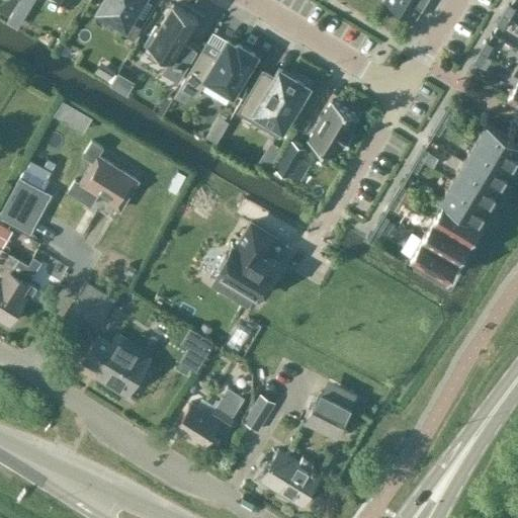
[(32,0),(21,0),(18,6),(26,11),(32,0)]
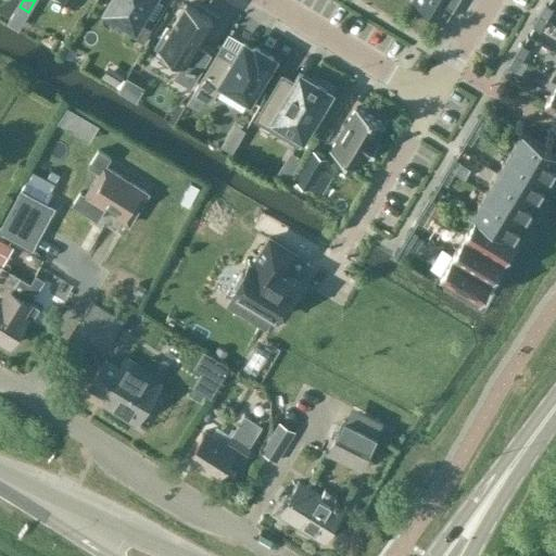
[(111,0),(105,9),(133,26),(128,33),(142,41),(159,13),(147,5),(150,0),(111,0)]
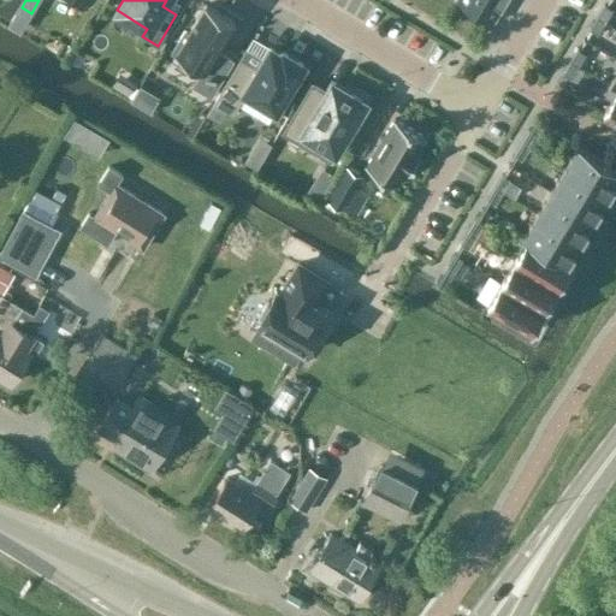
[(504,0),(457,0),(492,21),(504,0)]
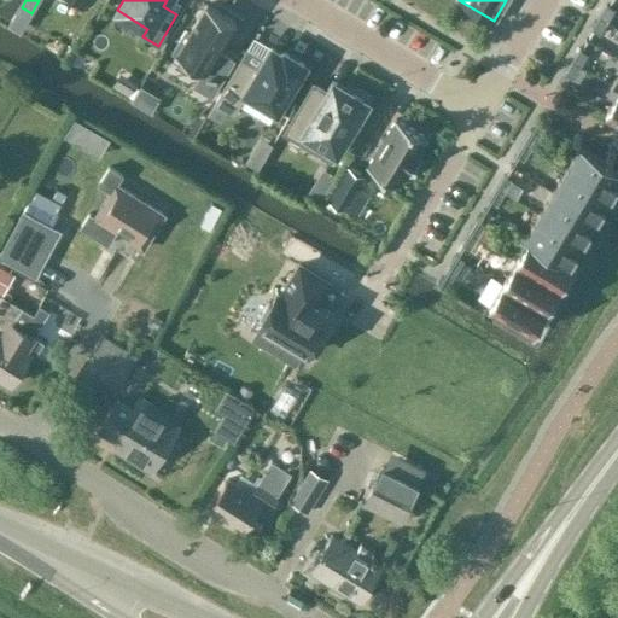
[(185,30),(173,52),(203,70),(194,86),(213,97),(234,60),(219,51),(235,22),(207,5),(190,33),(185,30)]
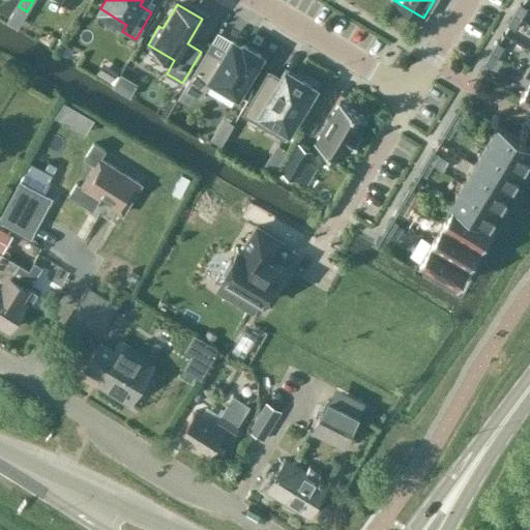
[(526,7),(521,4),(513,15),(520,18),(526,7)]
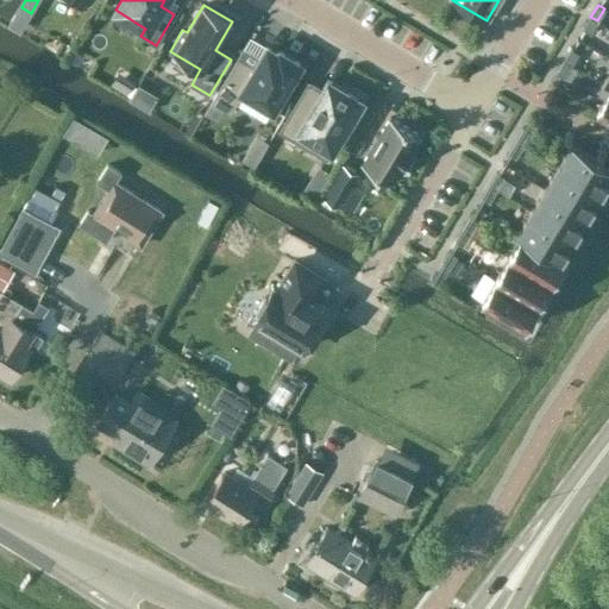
[(589,33),(597,20),(590,17),(583,29),(589,33)]
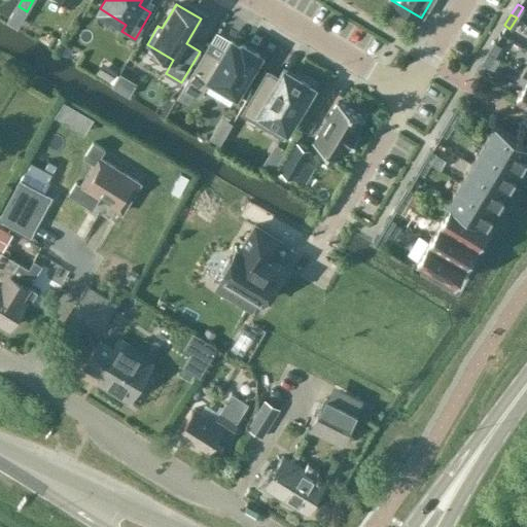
[(232,40),(222,57),(207,47),(183,86),(200,97),(211,78),(236,94),(244,80),(248,82),(256,68),(252,66),(259,55),(242,44),(241,46),(232,40)]
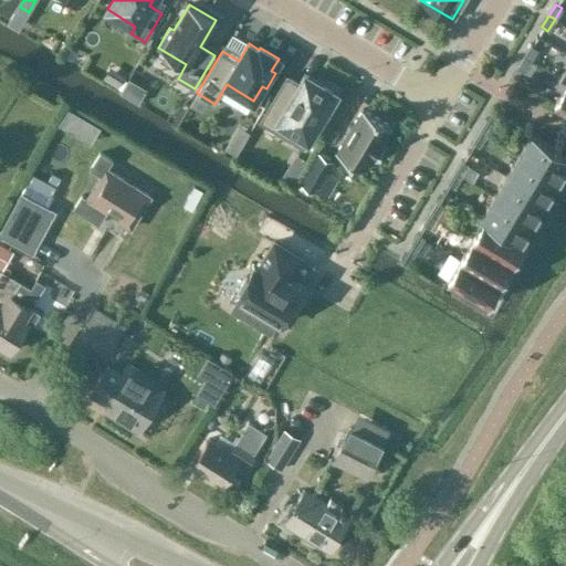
[(536,49),(531,45),(524,56),(530,60),(536,49)]
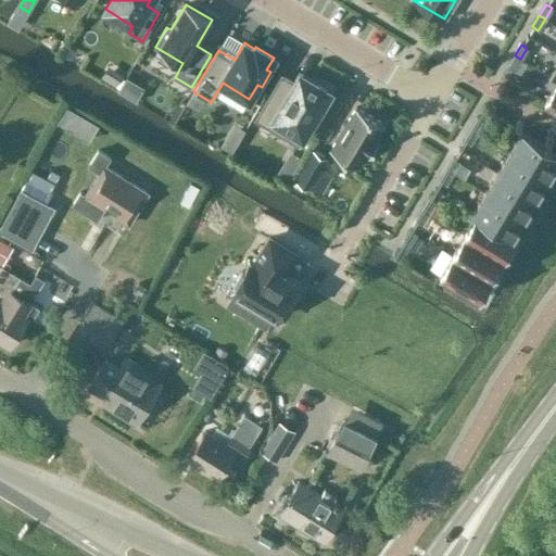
[(520,59),(515,55),(508,66),(514,71),(520,59)]
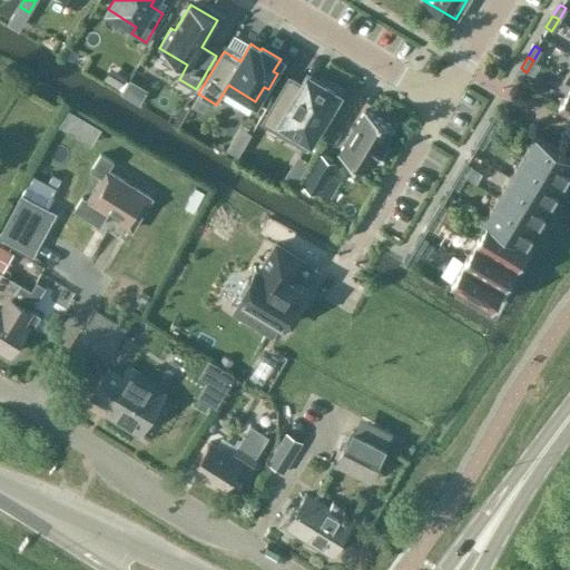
[(121,75),(116,76),(111,84),(119,88),(126,77),(121,75)]
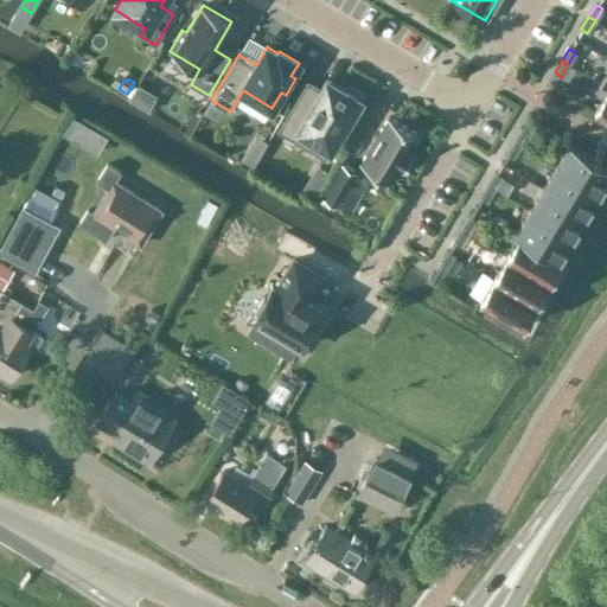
[(323,91),(310,83),(281,129),(295,139),(300,131),(331,148),(359,100),(328,81),(323,91)]
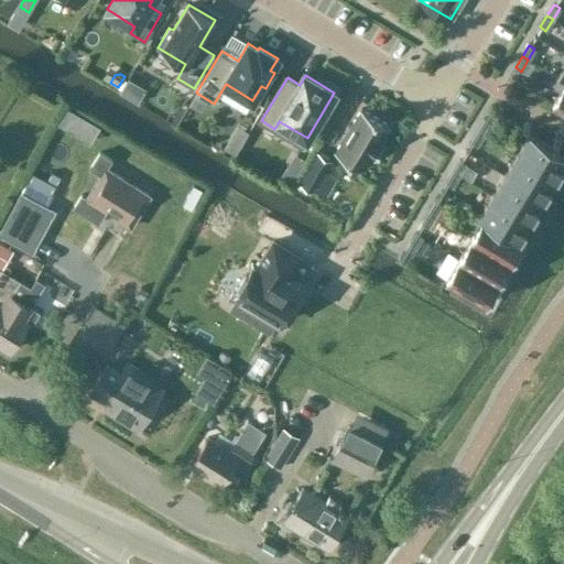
[(563,110),(563,80),(557,77),(557,78),(563,82),(563,84),(553,104),(563,110)]
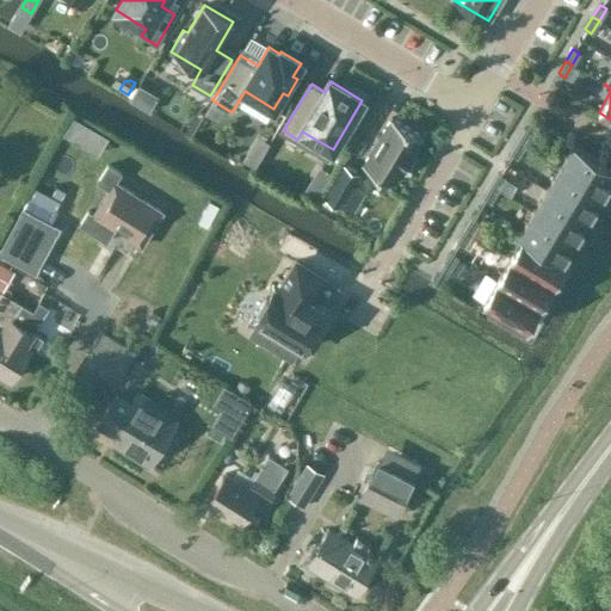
[(196,115),(184,134),(190,136),(201,117),(196,115)]
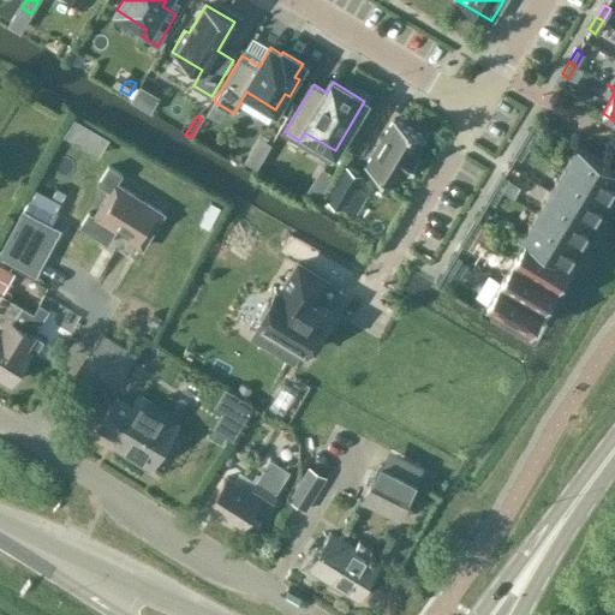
[(394,119),(365,166),(396,185),(406,171),(410,173),(419,156),(416,154),(425,138),(394,119)]
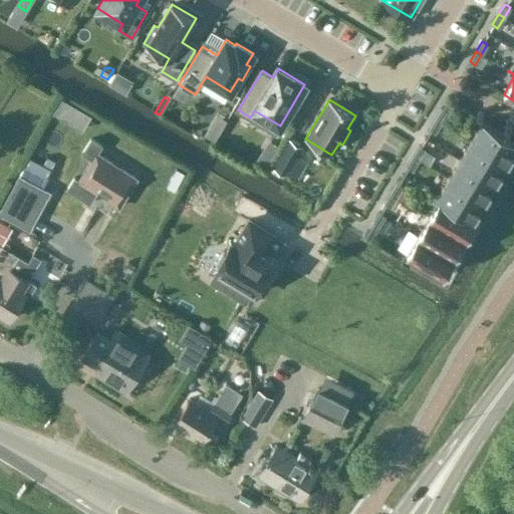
[(447,111),(442,108),(436,118),(441,121),(447,111)]
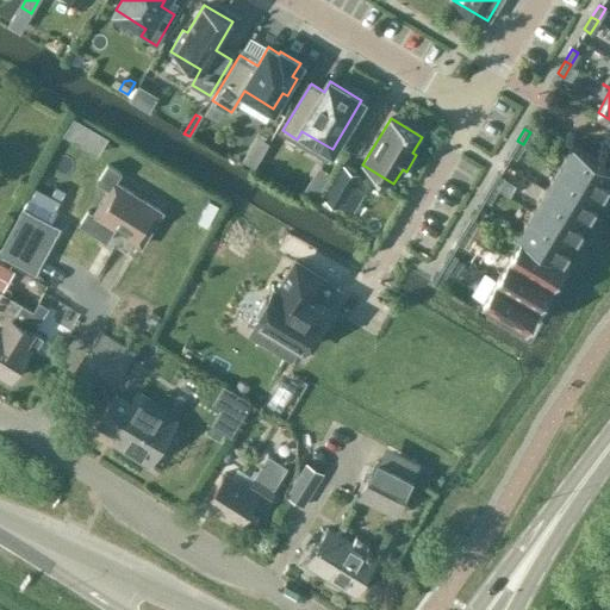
[(523,144),(517,141),(509,154),(515,157),(523,144)]
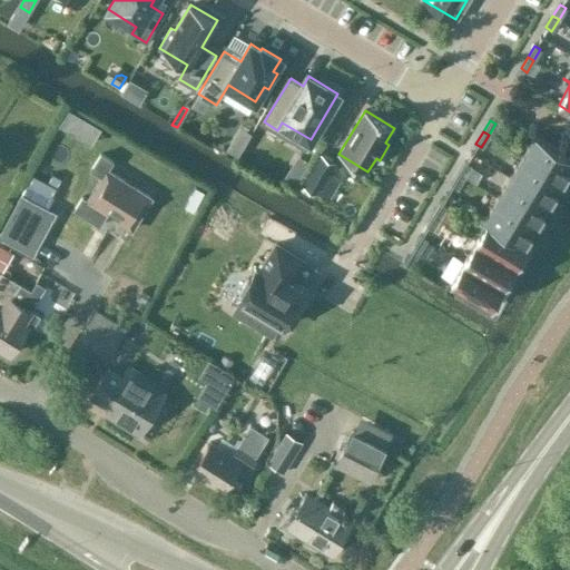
[(569,154),(536,134),(522,156),(563,179),(569,167),(569,154)]
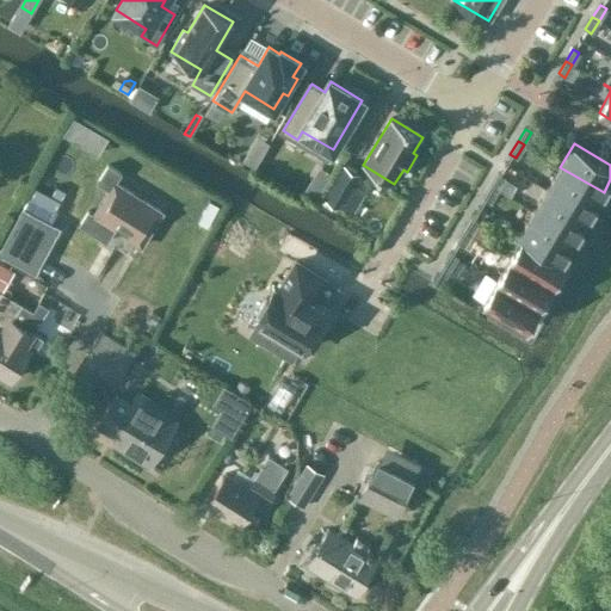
[(107,164),(73,220),(103,240),(98,247),(131,269),(172,204),(107,164)]
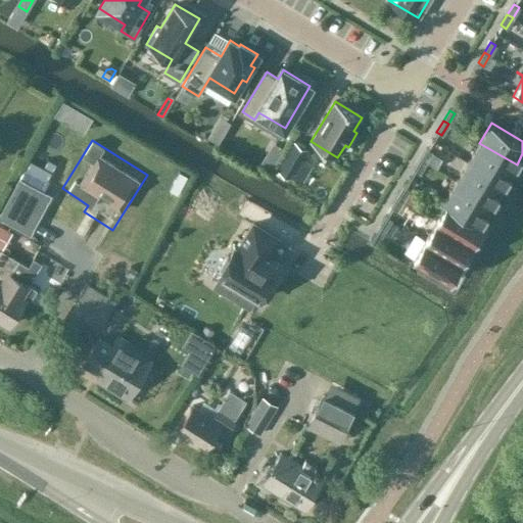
[(291,178),(308,149),(294,141),(277,169),(291,178)]
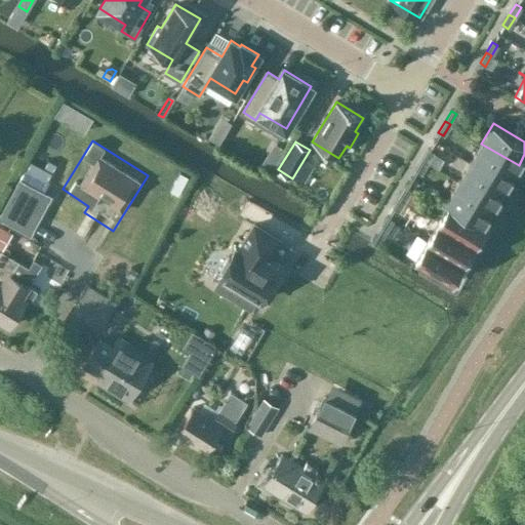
[(275,144),(271,151),(280,156),(284,150),(275,144)]
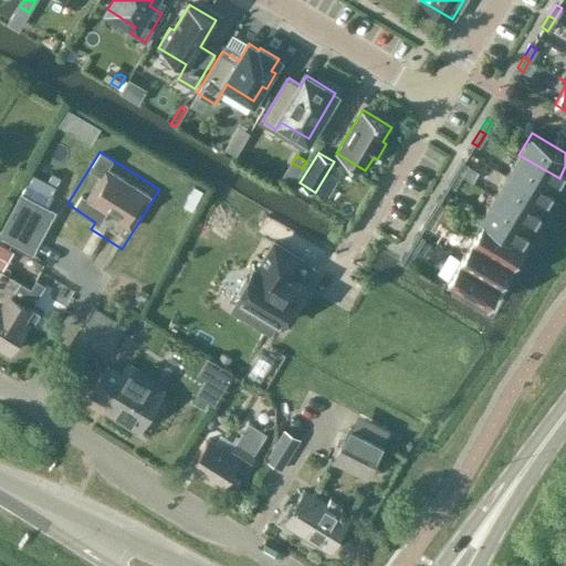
[(519,155),(506,175),(546,199),(559,178),(519,155)]
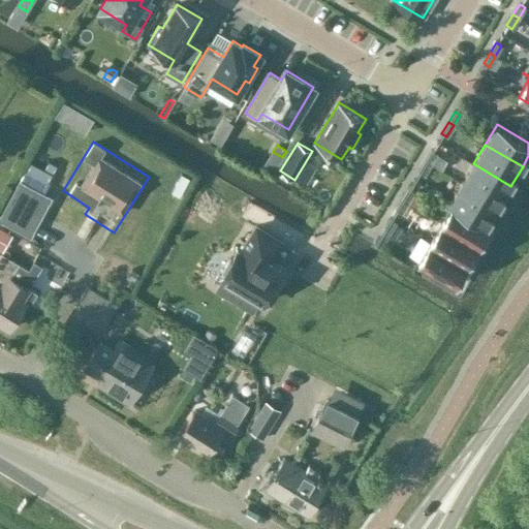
[(437,153),(431,150),(425,160),(430,163),(437,153)]
